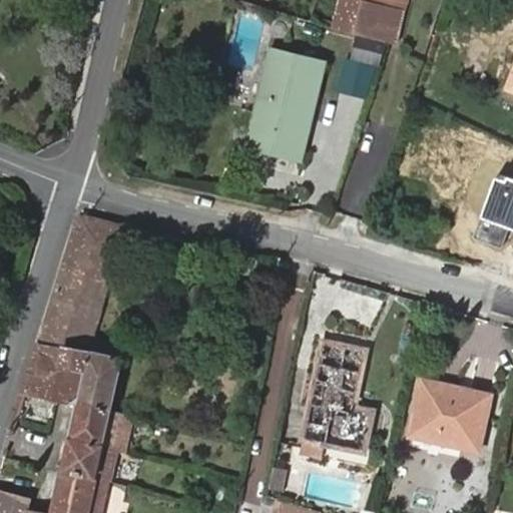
[(343,0),(335,32),(358,37),(360,38),(368,0),(343,0)]
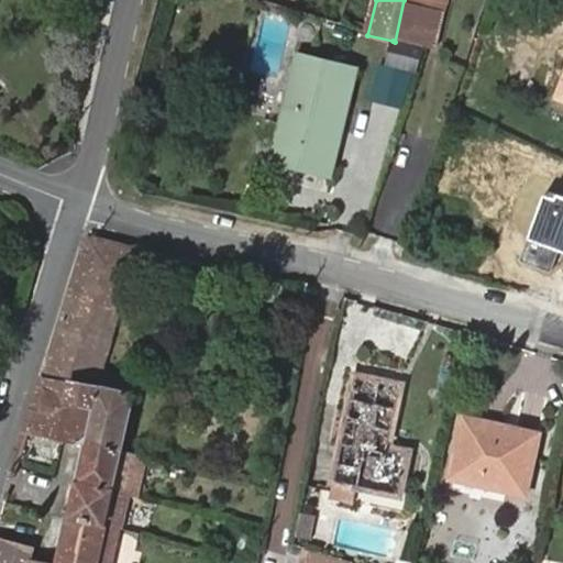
[(424,50),(432,51),(443,6),(419,0),(404,0),(395,42),(424,50)]
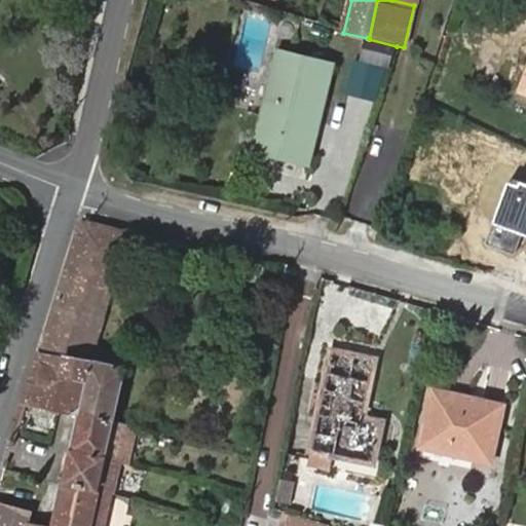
[(397,46),(367,38),(360,63),(389,70),(397,46)]
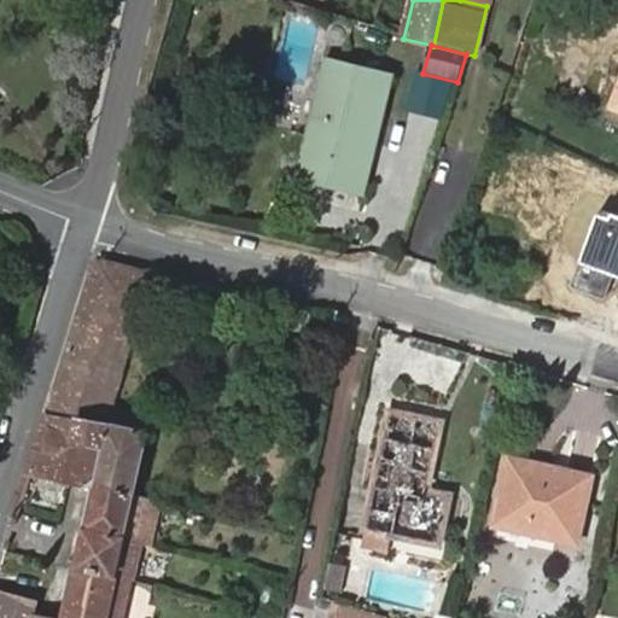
[(391,79),(330,64),(301,180),(363,194),(391,79)]
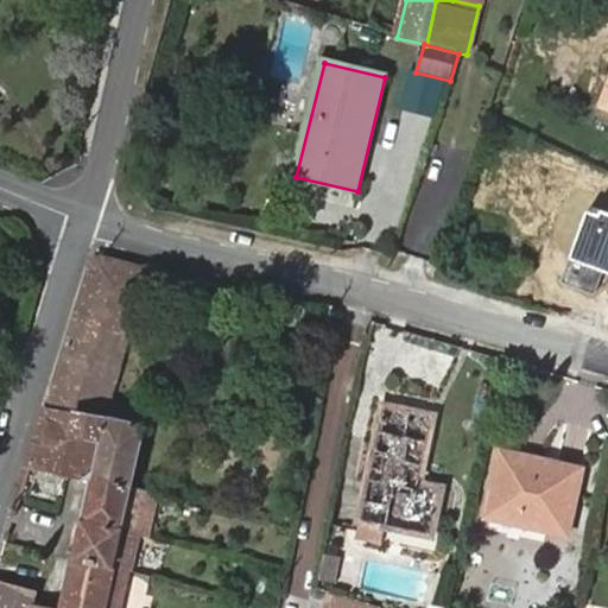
[(607,76),(597,103),(607,107),(607,76)]
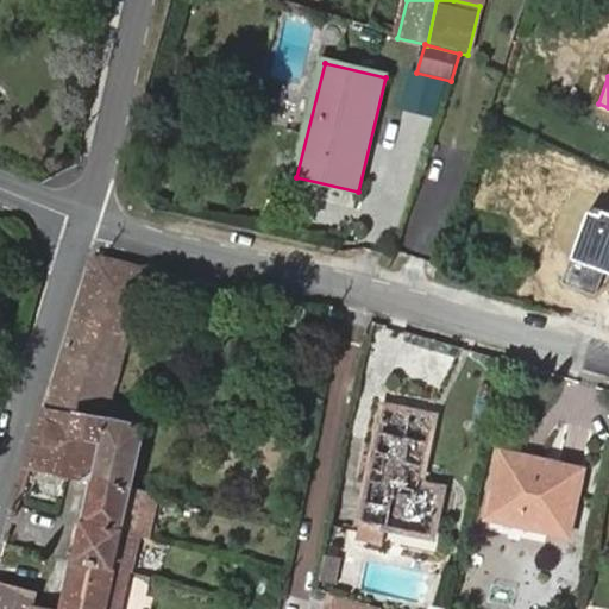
[(608,214),(589,208),(562,281),(595,294),(606,267),(608,267),(608,214)]
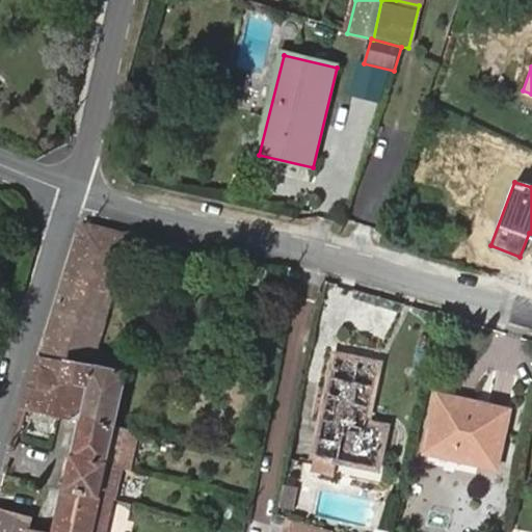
[(60,382),(67,383),(85,389),(80,415),(118,426),(131,373),(120,370),(121,362),(96,354),(129,246),(144,250),(148,239),(85,224),(77,233),(41,352),(65,357),(60,382)]
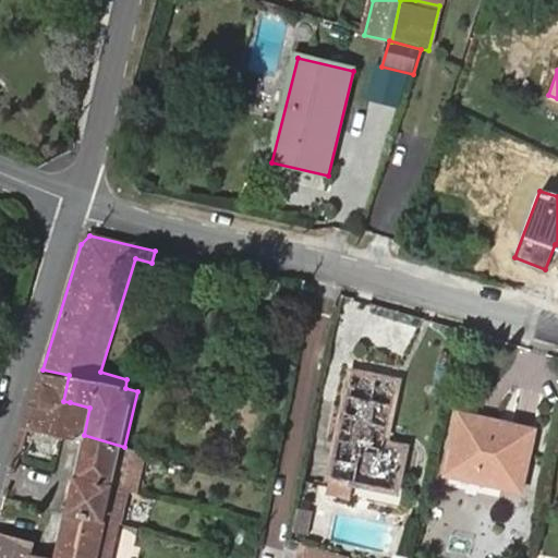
[(62,434),(70,402),(63,401),(69,375),(43,370),(26,425),(62,434)]
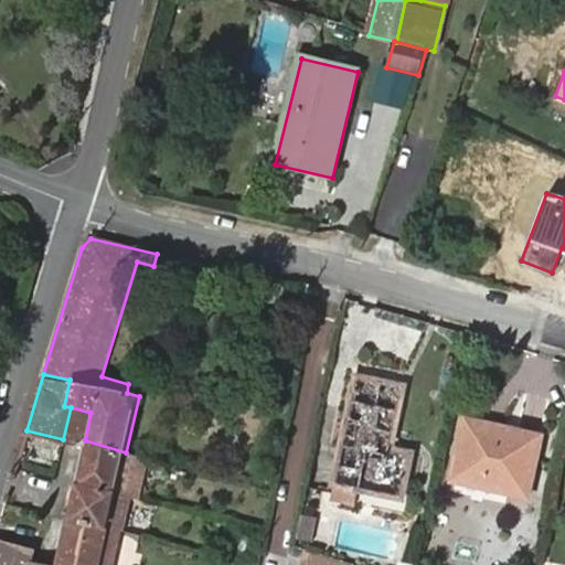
[(391,448),(403,386),(358,376),(330,498),(353,502),(355,487),(403,496),(412,452),(391,448)]
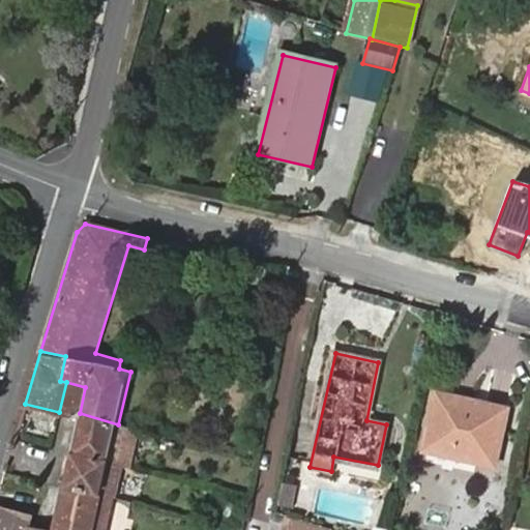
[(85,387),(66,382),(59,412),(80,416),(80,413),(85,387)]
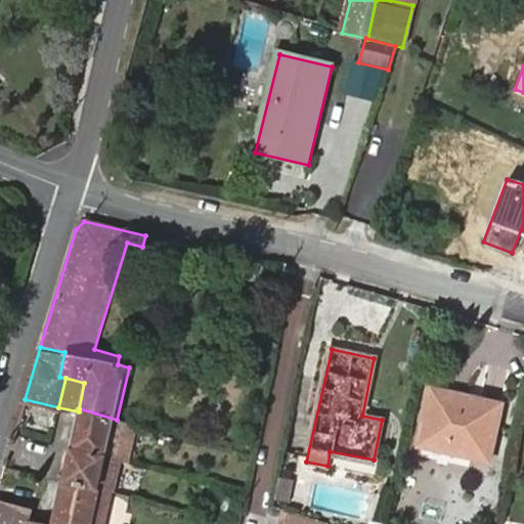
[(434,388),(420,444),(489,460),(503,403),(434,388)]
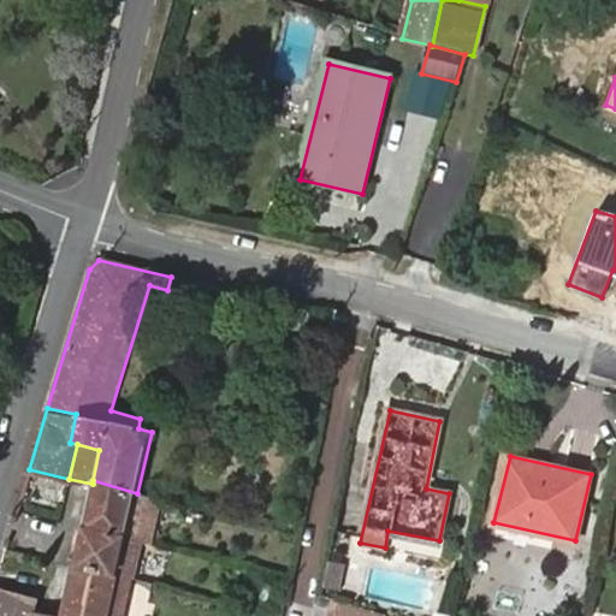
[(137,493),(93,480),(93,484),(83,531),(126,542),(137,493)]
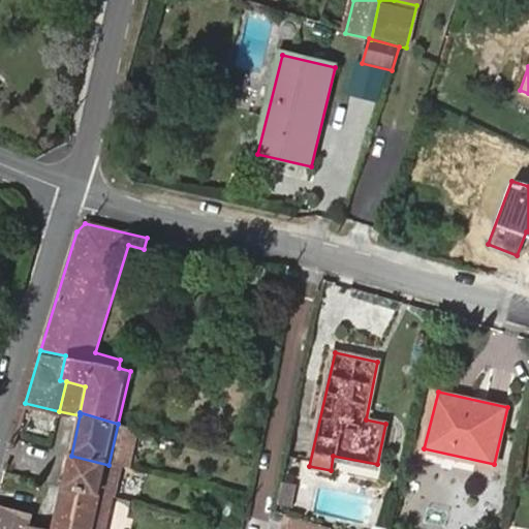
[(101,495),(109,465),(71,456),(65,487),(101,495)]
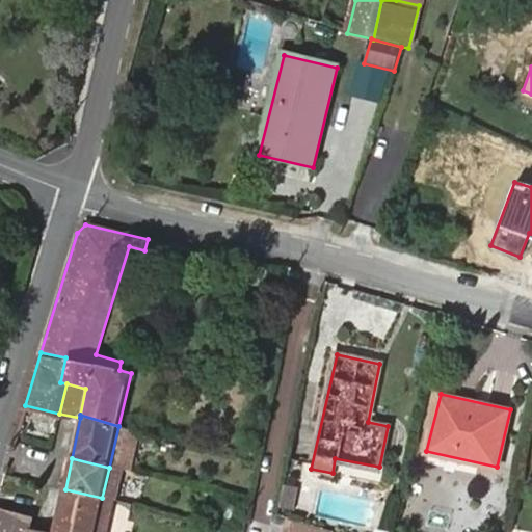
[(286,483),(284,506),(298,508),(299,484),(286,483)]
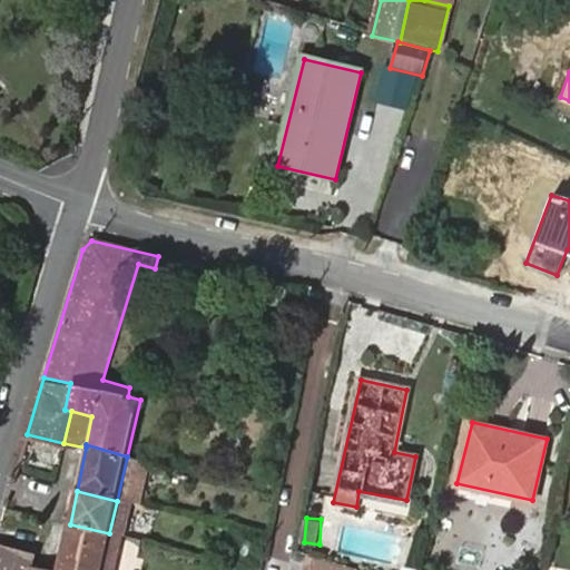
[(102,569),(109,533),(70,524),(59,569),(102,569)]
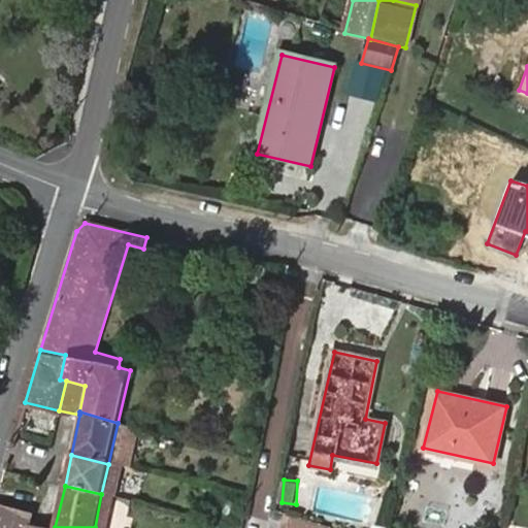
[(23,512),(0,504),(0,527),(40,527),(27,525),(31,515),(23,512)]
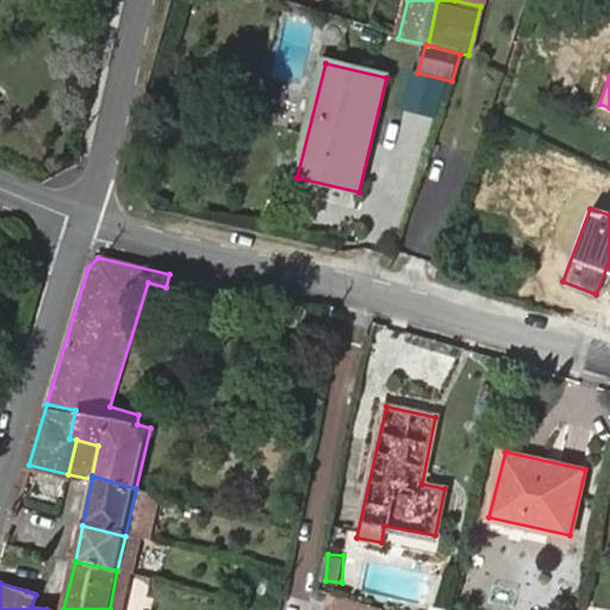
[(381,609),(332,595),(328,609),(381,609)]
